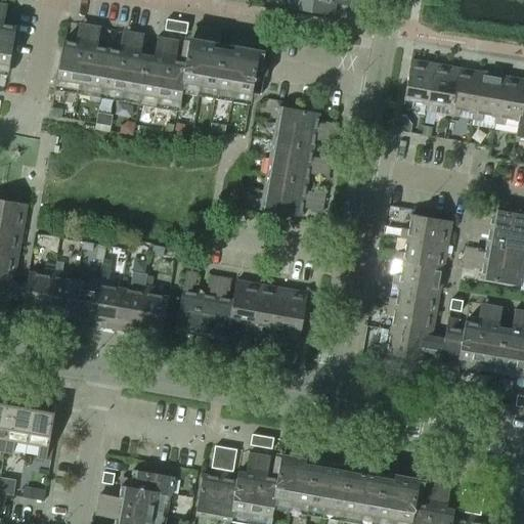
[(349,0),(293,0),(292,9),(334,16),(336,3),(347,5),(348,1),(349,0)]
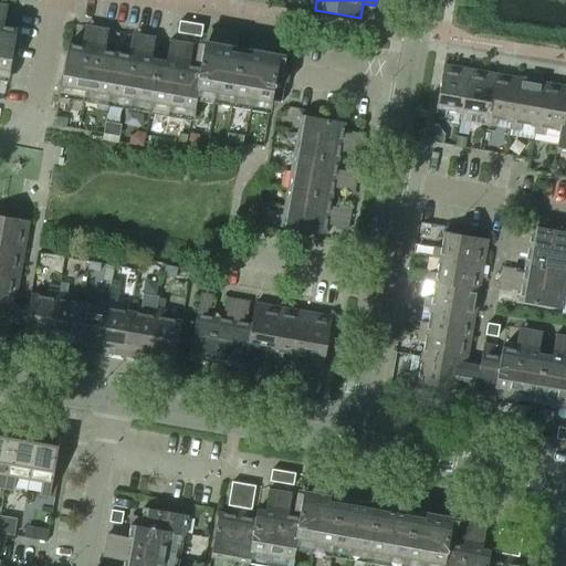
[(200,38),(202,25),(179,21),(177,33),(200,38)]
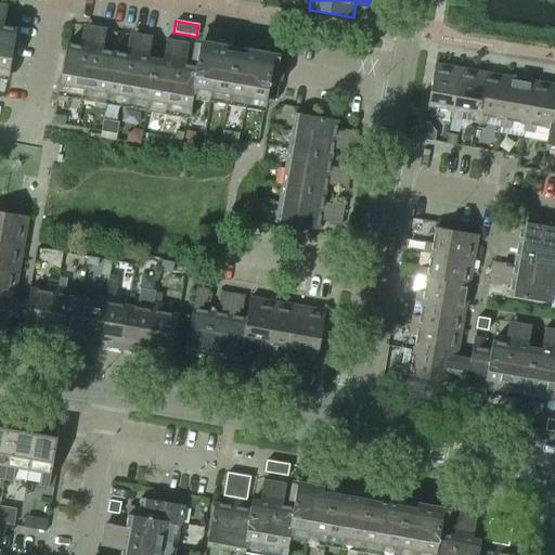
[(0,72),(9,74),(16,28),(0,25),(0,72)]
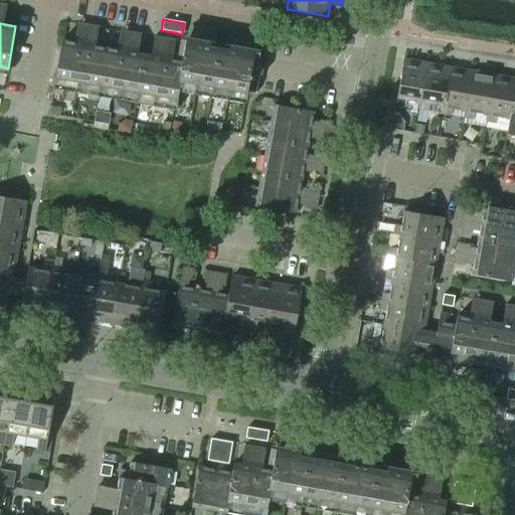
[(96,40),(98,27),(82,25),(80,37),(96,40)]
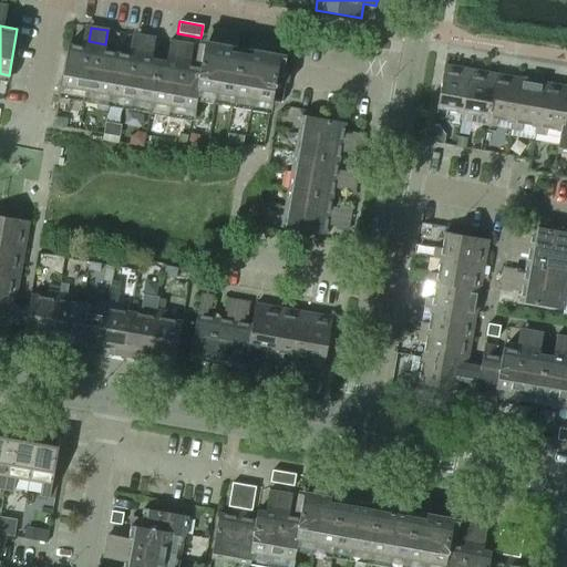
[(237,44),(239,32),(214,28),(212,40),(237,44)]
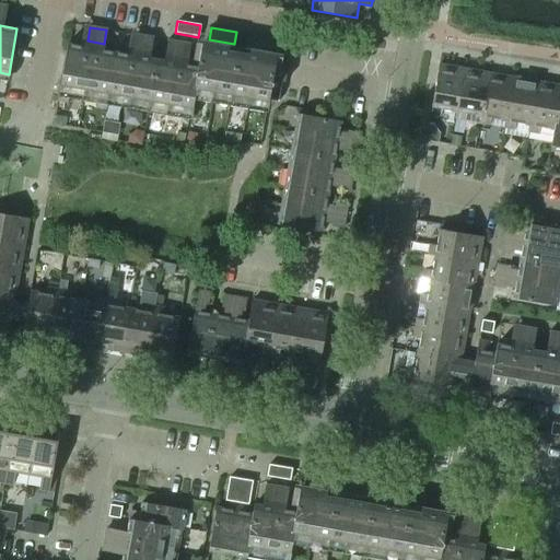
[(270,50),(272,38),(247,34),(245,46),(270,50)]
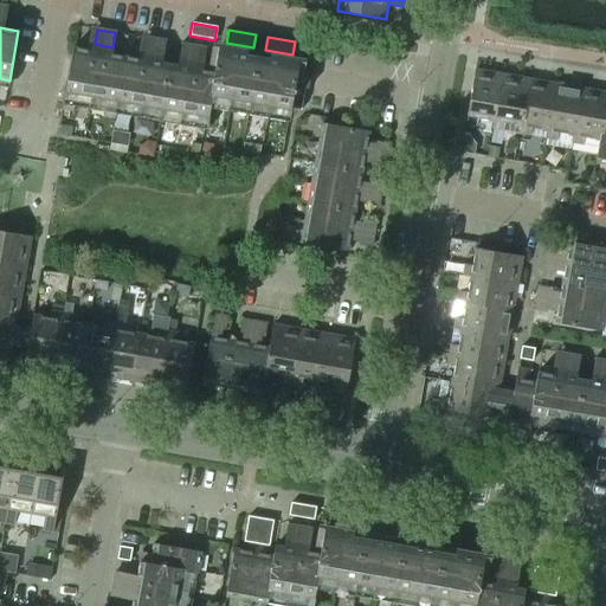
[(163,57),(166,42),(147,38),(144,53),(163,57)]
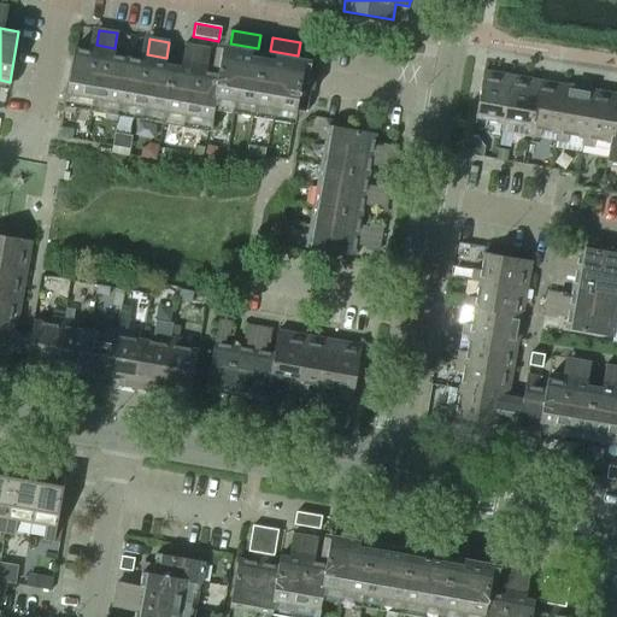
[(200,64),(203,48),(184,45),(182,60),(200,64)]
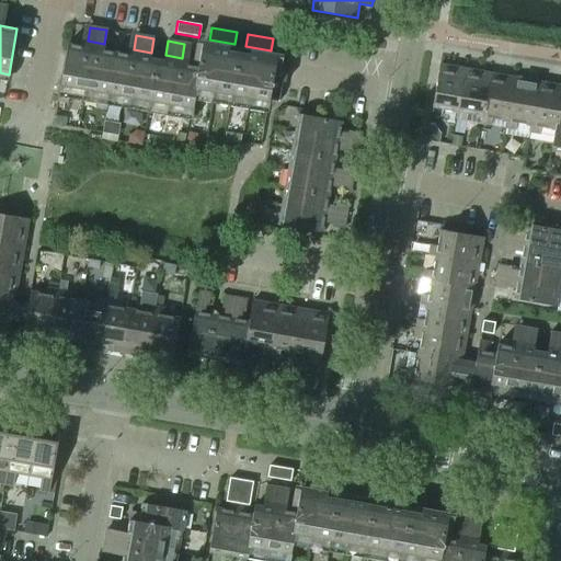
[(109,99),(116,53),(67,44),(57,101),(67,103),(69,91),(98,96),(95,109),(106,110),(109,99)]
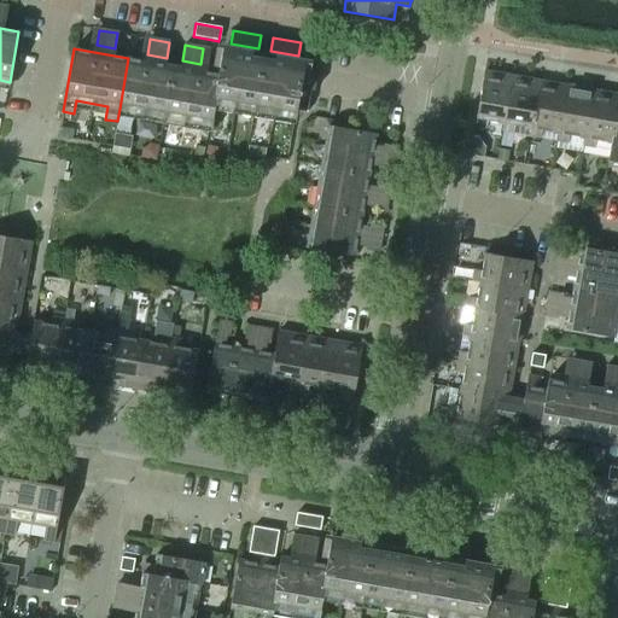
[(254,106),(263,58),(222,52),(217,74),(214,97),(216,97),(216,100),(254,106)]
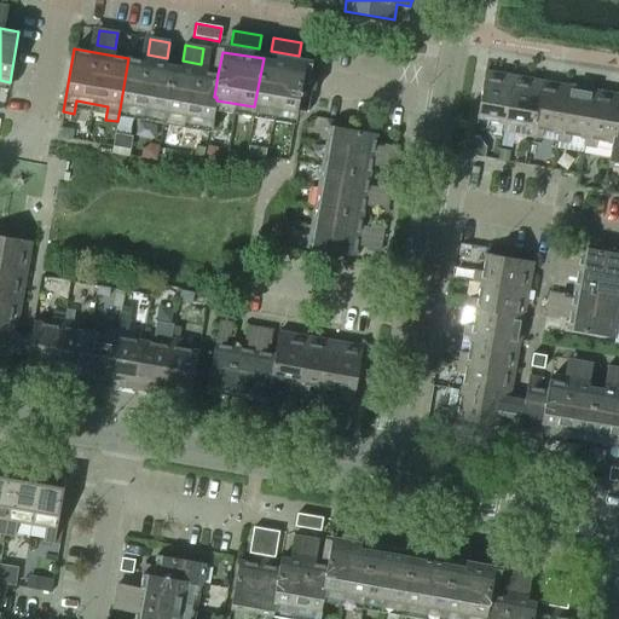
[(214,97),(218,74),(128,58),(120,109),(212,125),(217,100),(217,97),(214,97)]
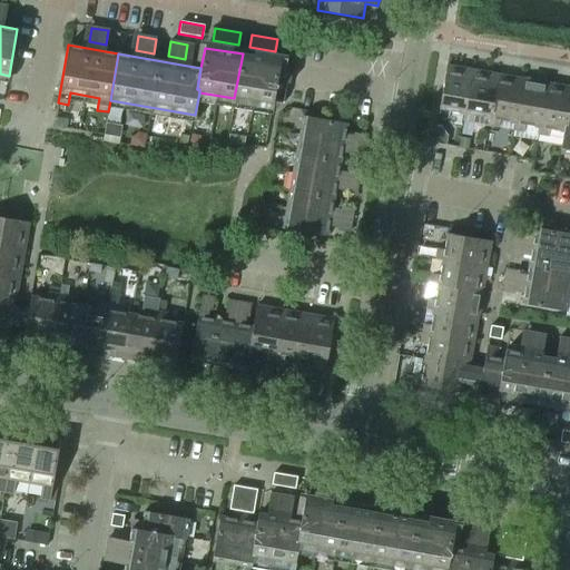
[(273,101),(277,77),(281,61),(243,53),(234,98),(273,105),(273,101)]
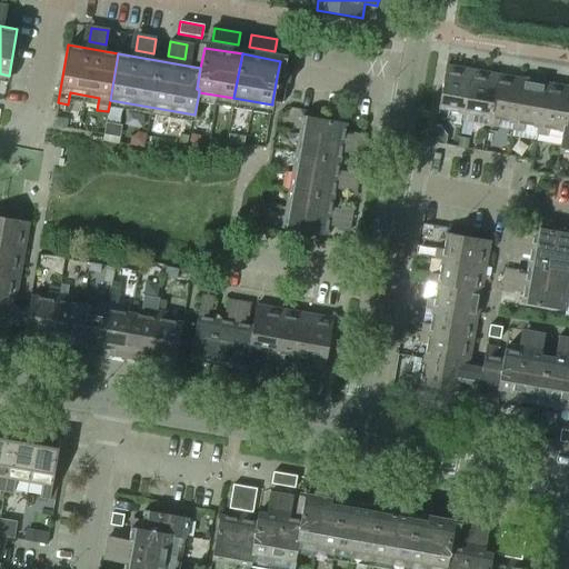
[(463,112),(470,70),(446,66),(437,117),(447,118),(449,109),(463,112)]
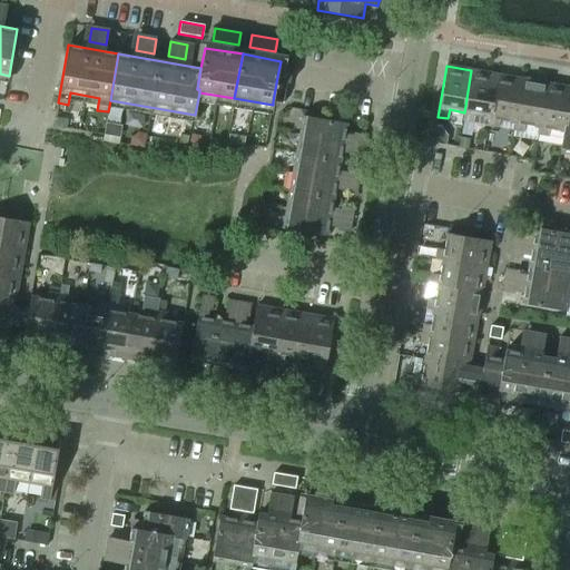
[(489,116),(497,75),(471,70),(464,112),(463,115),(462,121),(473,123),(474,114),(489,116)]
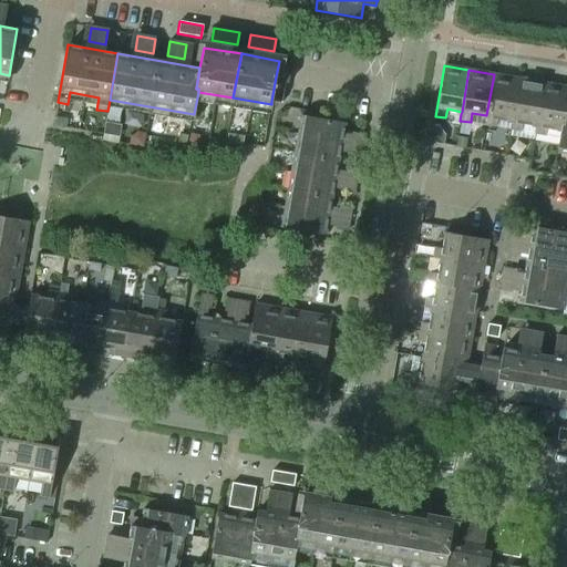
[(511,120),(518,79),(494,74),(486,115),(485,125),(495,126),(497,117),(511,120)]
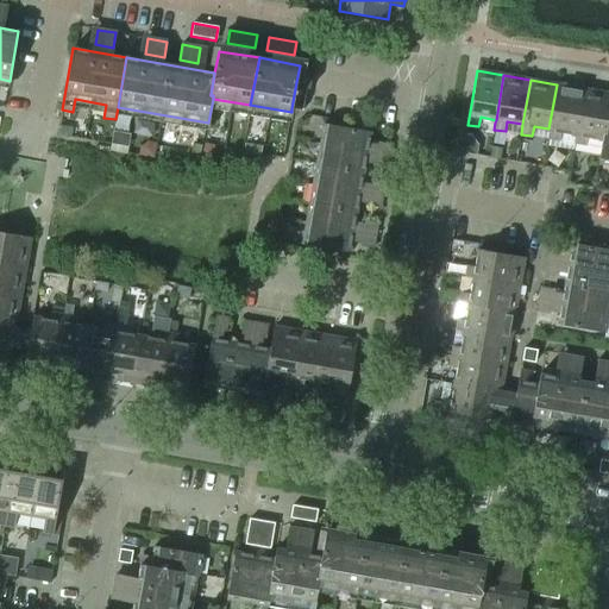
[(302,111),(306,89),(308,89),(309,83),(308,85),(296,82),(292,108),(302,111)]
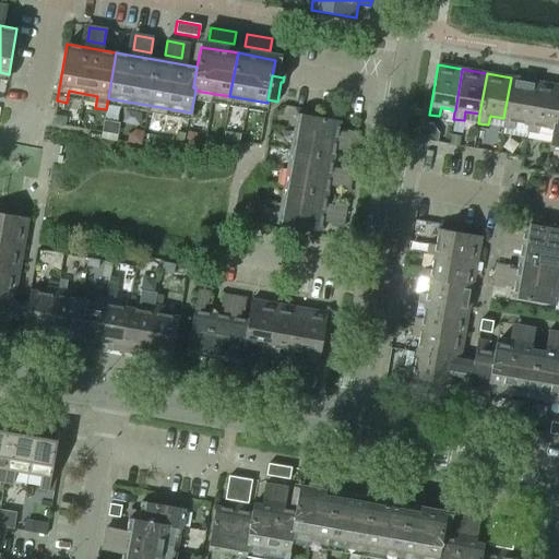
[(528,122),(535,82),(511,78),(503,118),(502,128),(513,129),(514,120),(528,122)]
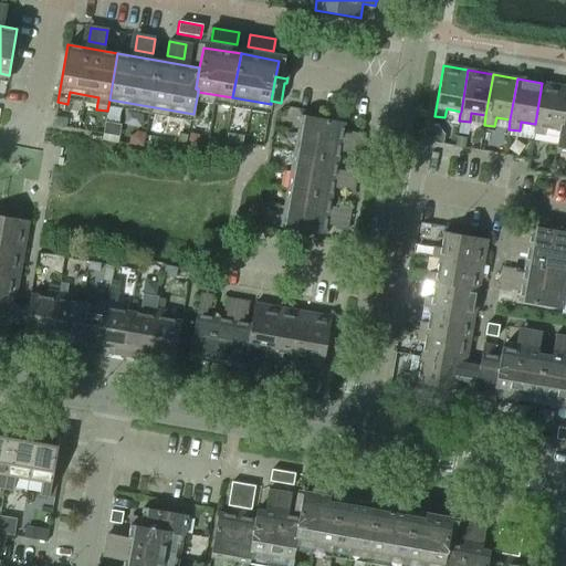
[(565,108),(565,107),(565,86),(542,83),(535,124),(533,134),(544,135),(546,126),(559,128),(561,129),(565,108)]
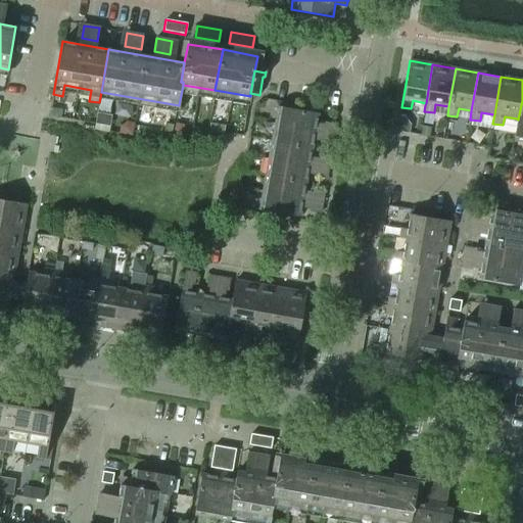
[(522,141),(522,100),(518,120),(517,119),(514,140),(522,141)]
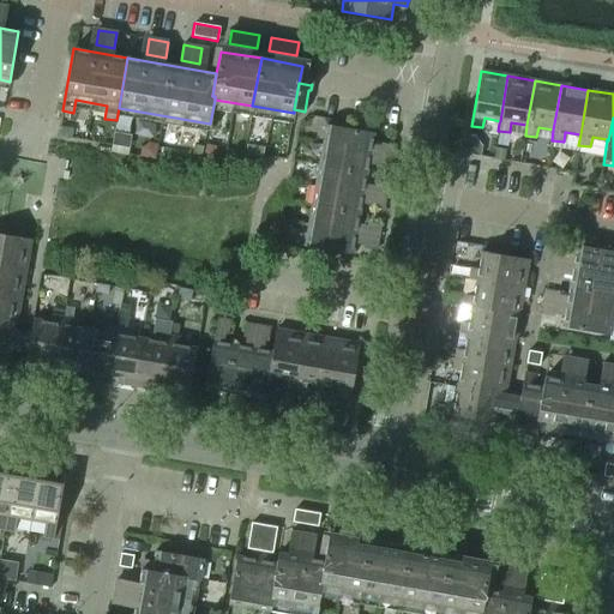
[(371,146),(373,133),(326,125),(321,146),(392,158),(395,146),(381,144),(380,149),(371,146)]
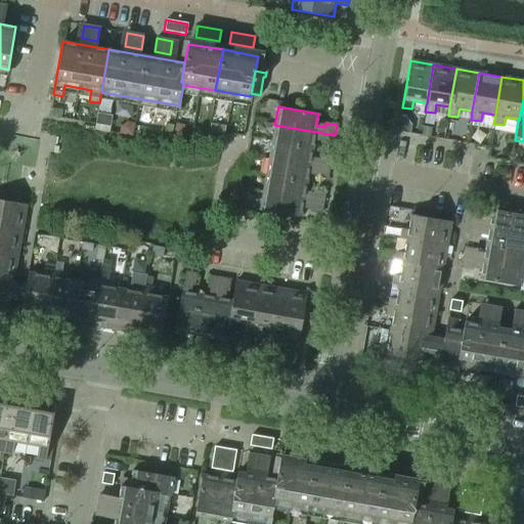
[(110,127),(112,116),(97,114),(95,124),(110,127)]
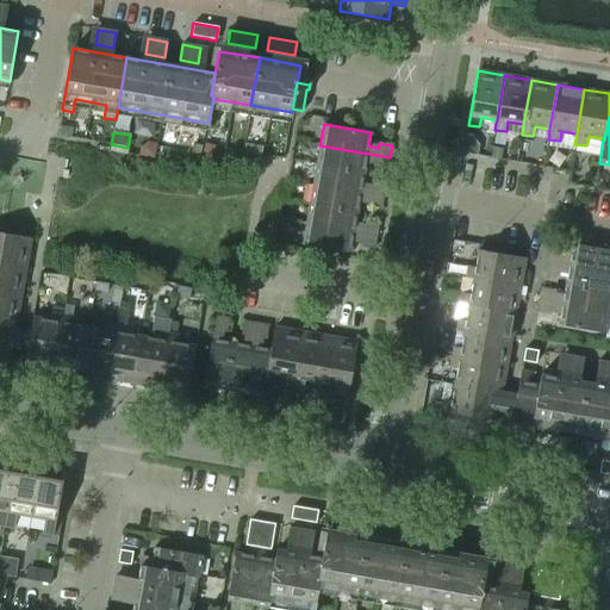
[(387,170),(390,157),(319,145),(317,165),(363,173),(366,161),(375,162),(374,168),(387,170)]
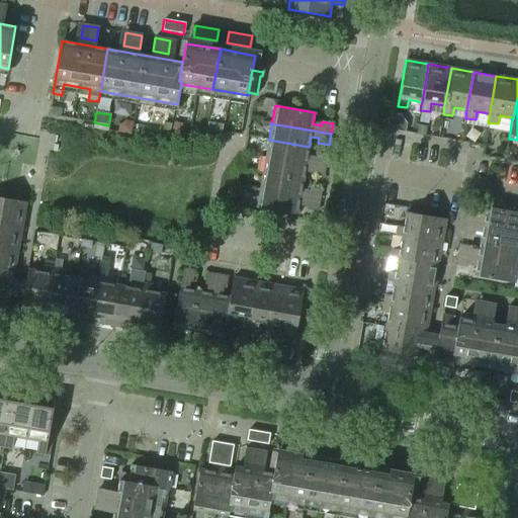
[(307,158),(309,147),(269,140),(266,157),(325,167),(327,157),(316,155),(315,159),(307,158)]
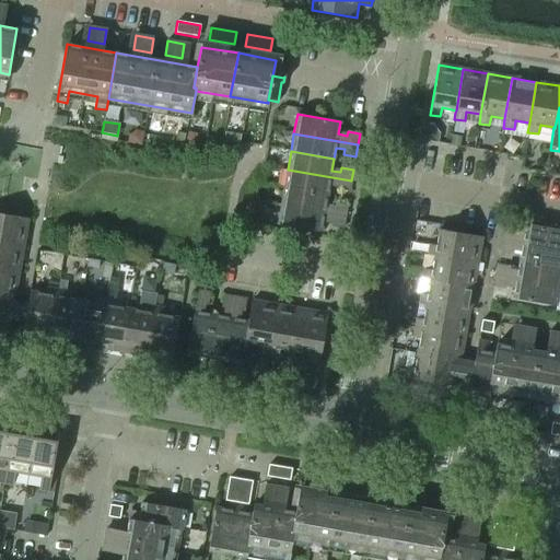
[(349,193),(351,181),(288,170),(284,187),(327,195),(329,184),(338,186),(337,190),(349,193)]
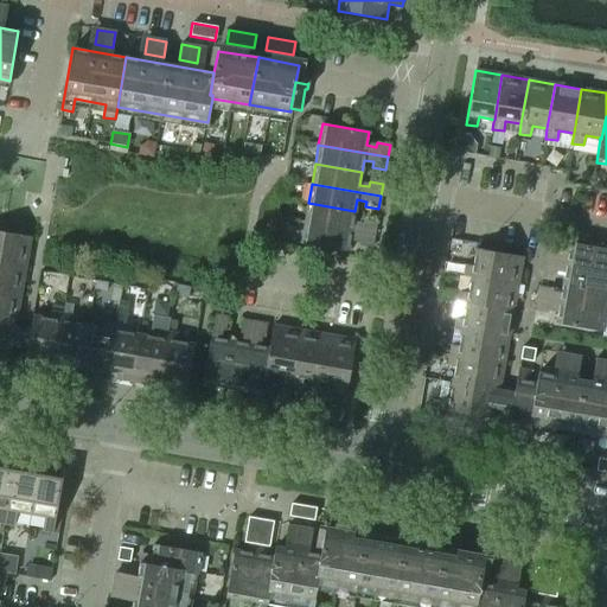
[(352,224),(355,211),(308,203),(305,223),(374,235),(376,223),(363,221),(362,225),(352,224)]
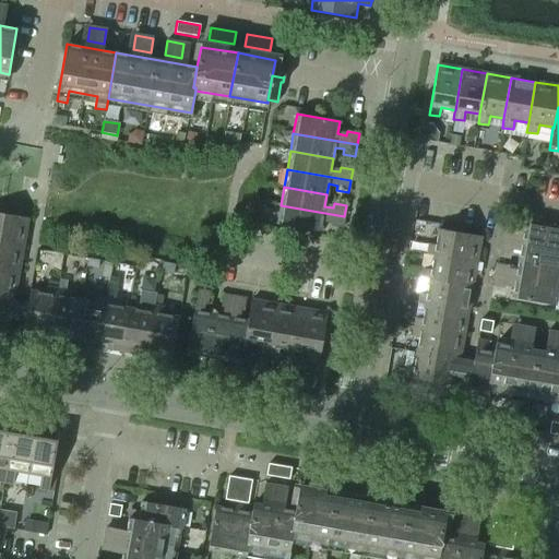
[(344,216),(281,205),(277,224),(321,233),(322,219),(331,222),(330,226),(342,228),(344,216)]
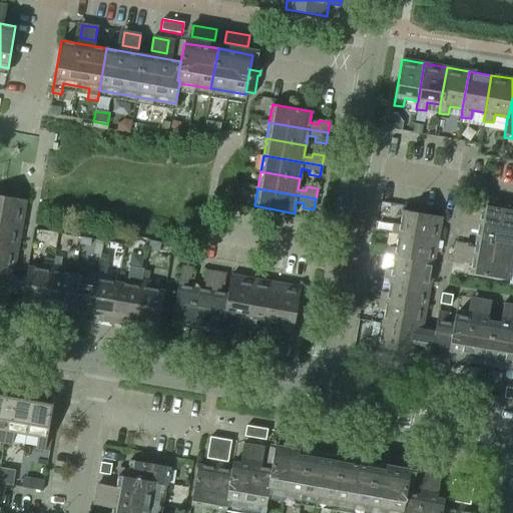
[(0,220),(21,225),(26,200),(0,195),(0,220)]
